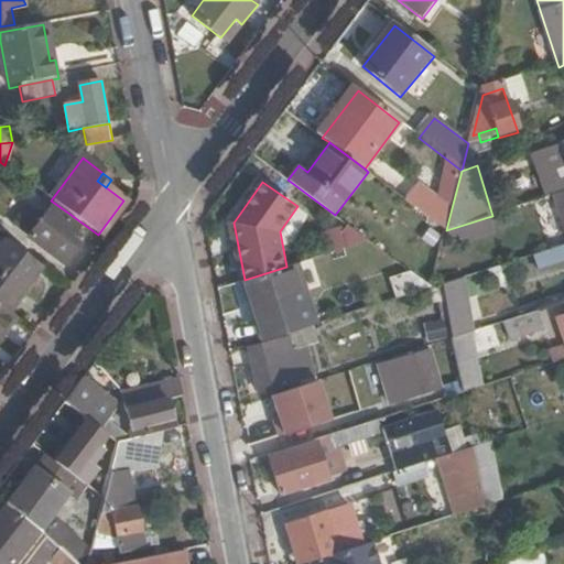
[(409,202),(446,230),(452,208),(421,185),(409,202)]
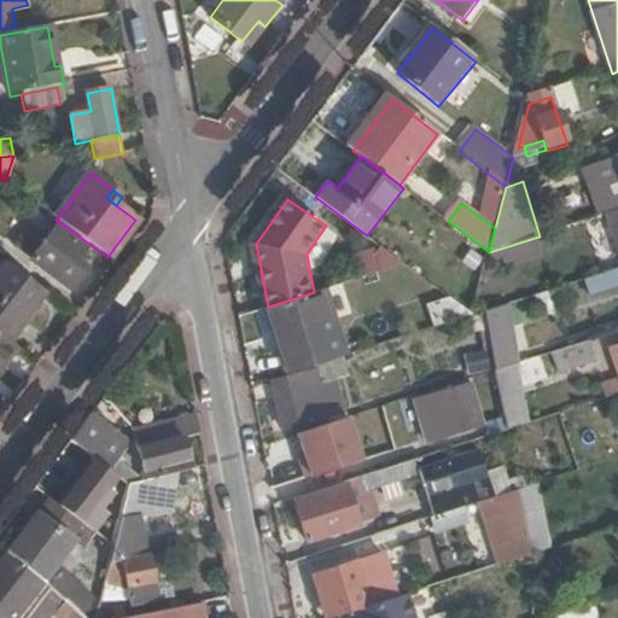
[(82,248),(54,226),(29,260),(69,290),(86,268),(73,260),(82,248)]
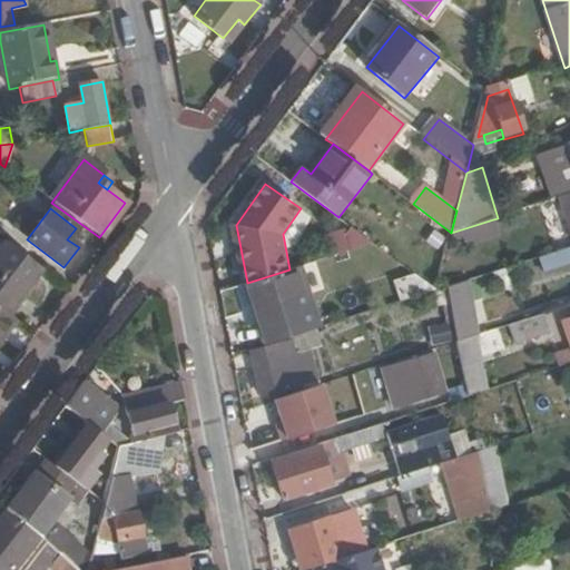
[(493,219),(451,233),(457,251),(499,237),(493,219)]
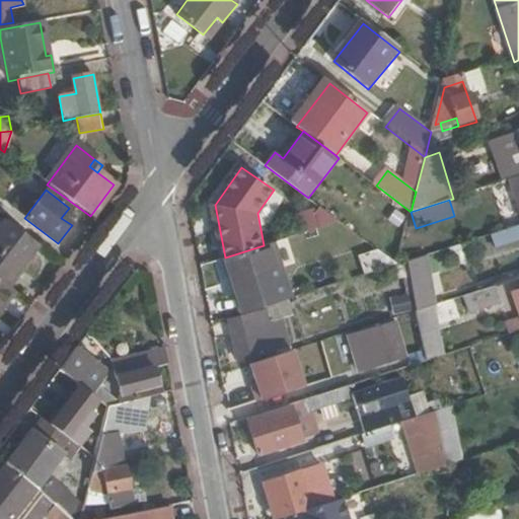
[(298,218),(302,234),(341,222),(319,206),(319,209),(313,211),(314,213),(298,218)]
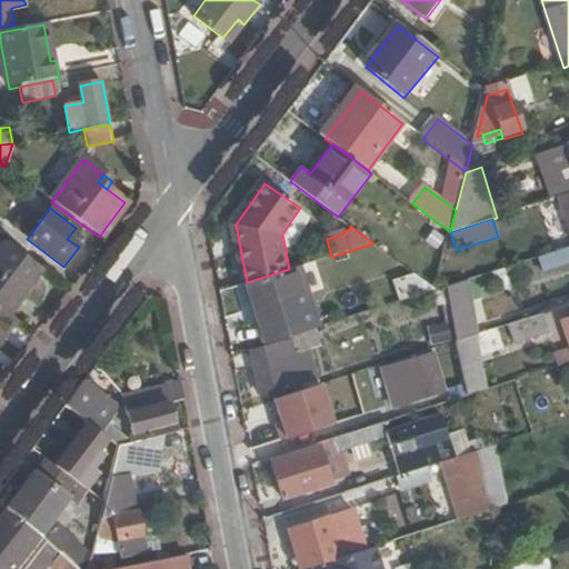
[(6,241),(0,248),(0,307),(9,313),(42,269),(6,241)]
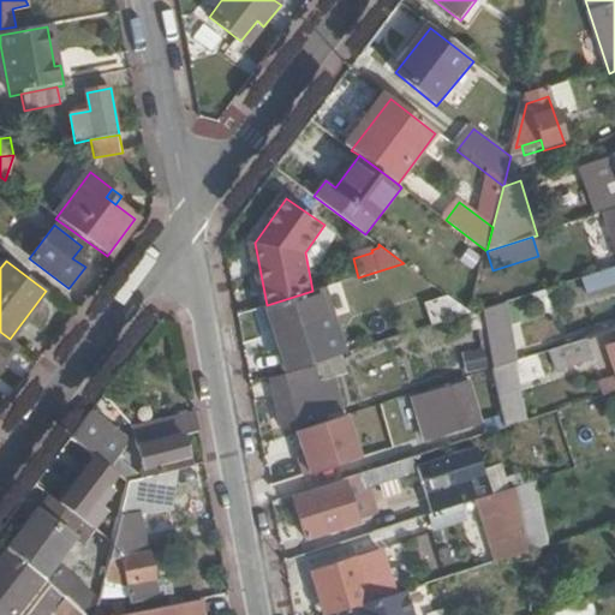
[(614,272),(591,279),(596,293),(614,286),(614,272)]
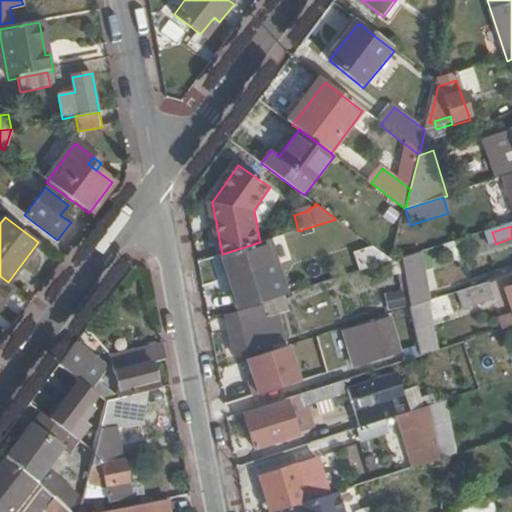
[(292,293),(275,238),(270,239),(260,242),(222,254),(240,310),(292,293)]
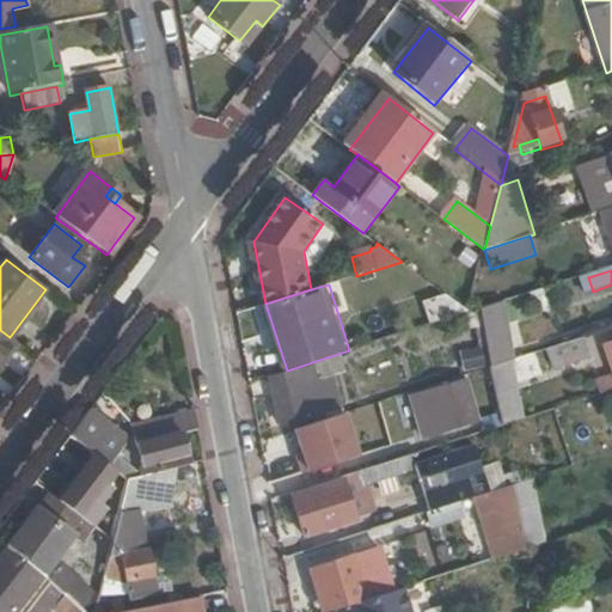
[(470,312),(446,295),(423,303),(429,325),(469,313),(470,312)]
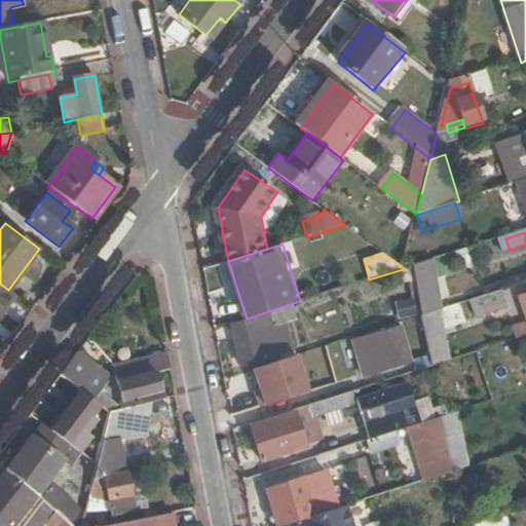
[(428,261),(413,265),(416,283),(422,317),(451,308),(450,299),(436,303),(428,261)]
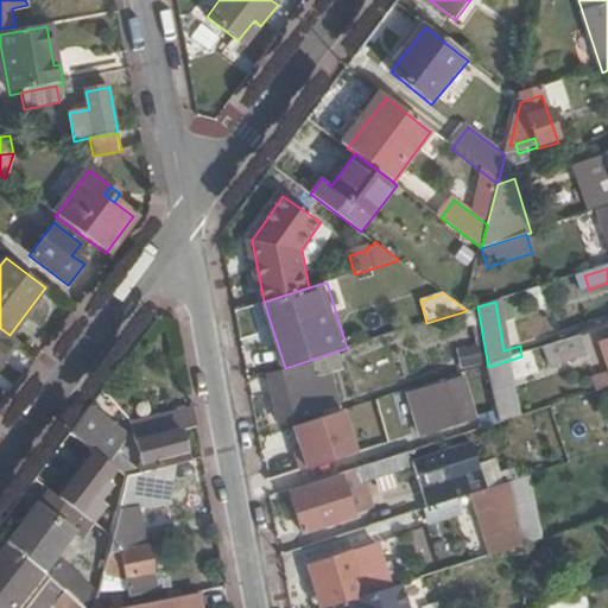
[(477,306),(467,310),(466,311),(469,329),(481,327),(477,306)]
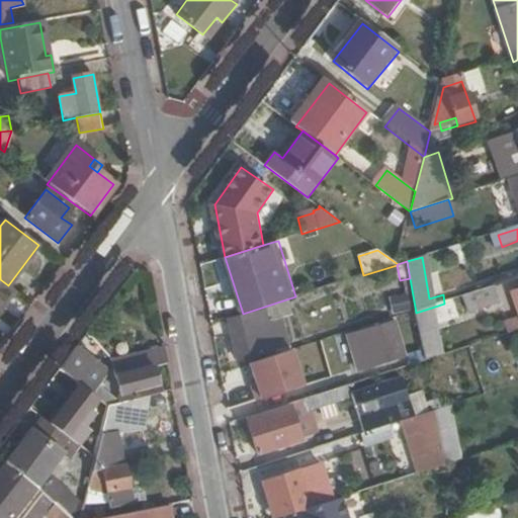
[(0,279),(0,310),(14,290),(8,285),(0,279)]
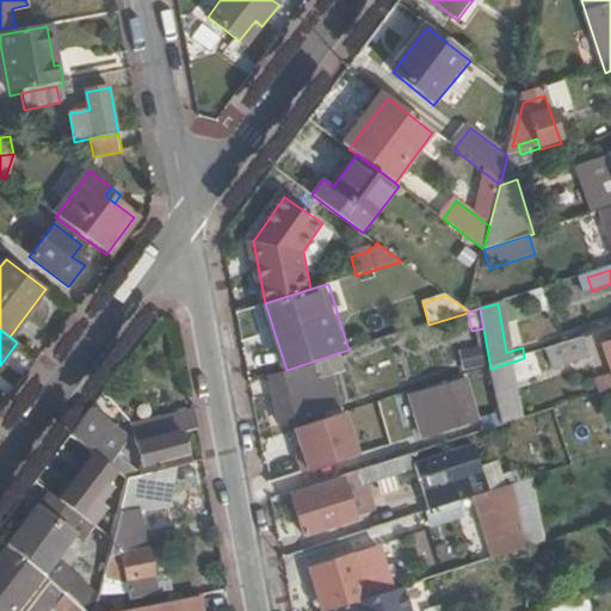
[(584,340),(549,351),(555,371),(590,360),(584,340)]
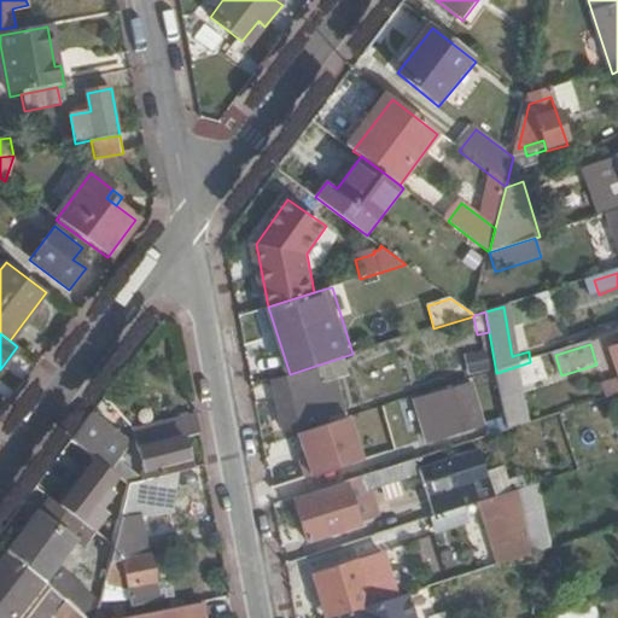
[(273,384),(286,433),(328,423),(326,410),(344,406),(337,380),(319,386),(315,372),(273,384)]
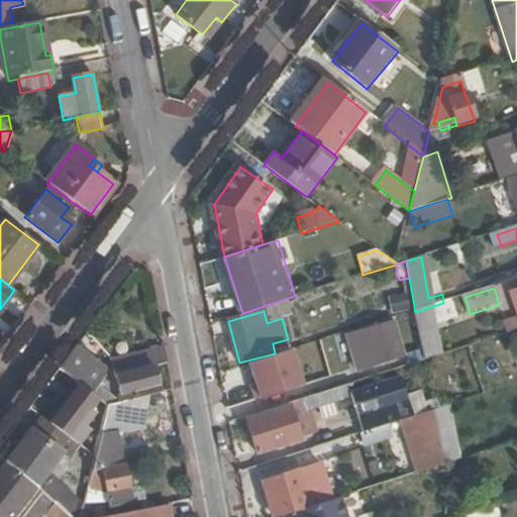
[(416,321),(415,312),(401,316),(415,365),(424,362),(416,321)]
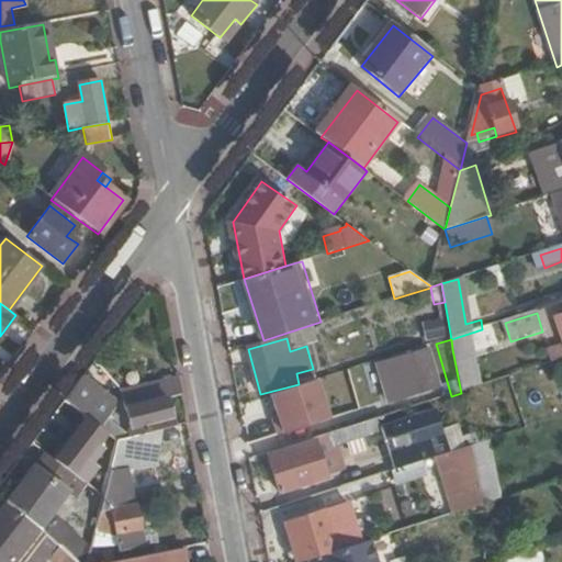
[(429,346),(389,358),(402,401),(442,386),(429,346)]
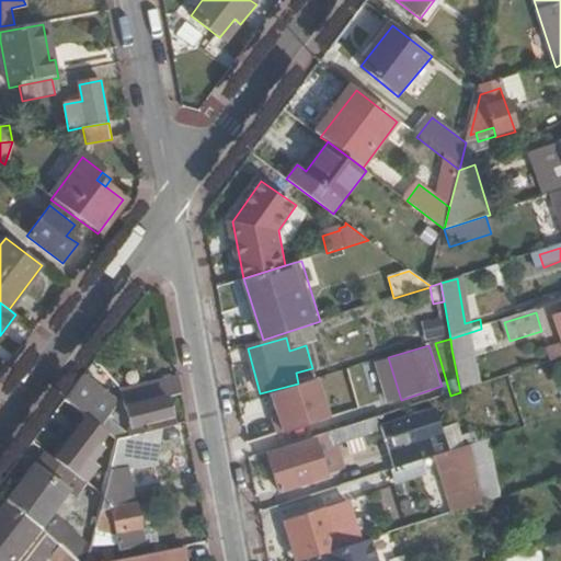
[(468,345),(451,348),(460,392),(477,387),(468,345)]
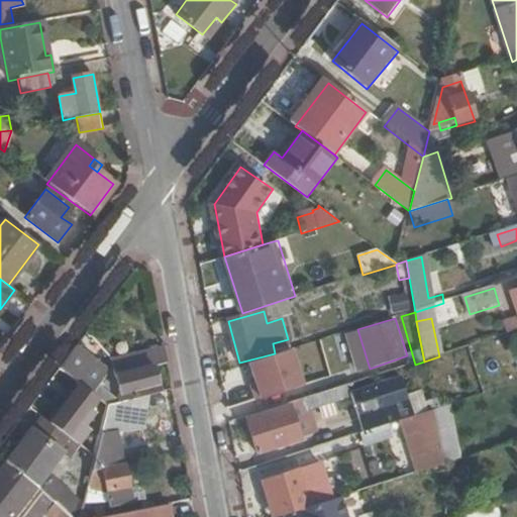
[(168,364),(165,348),(131,357),(134,371),(153,366),(154,368),(168,364)]
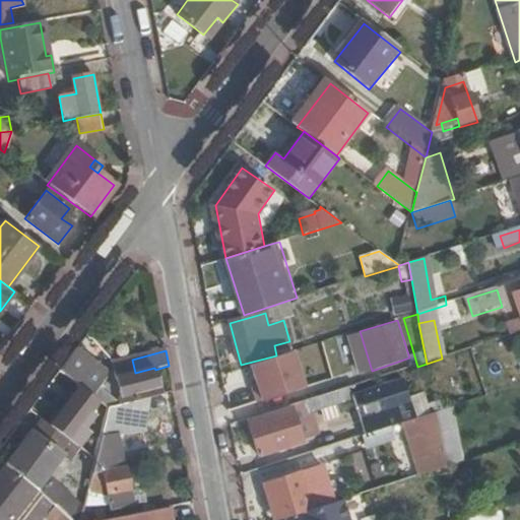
[(71,356),(60,372),(92,395),(104,381),(71,356)]
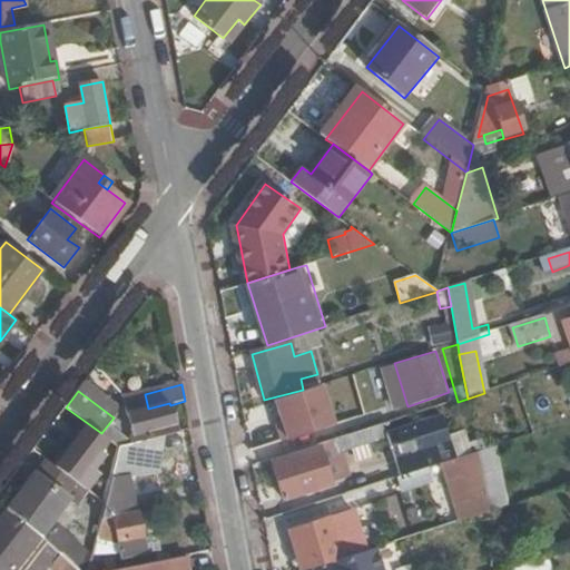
[(128,414),(136,442),(144,441),(177,432),(170,405),(169,403),(148,409),(128,414)]
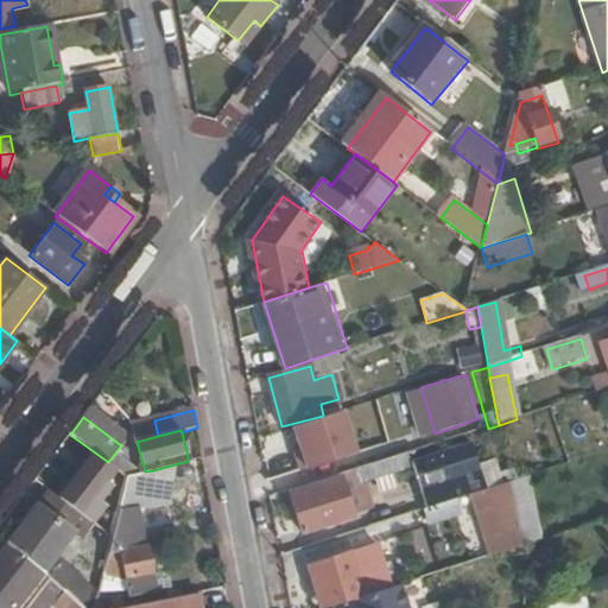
[(339,457),(343,474),(412,453),(436,445),(432,432),(392,444),(391,439),(339,457)]
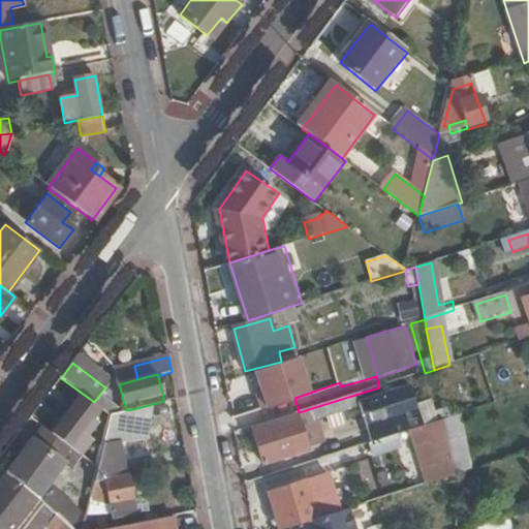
[(363,408),(374,443),(424,427),(417,406),(411,387),(361,403),(363,408)]
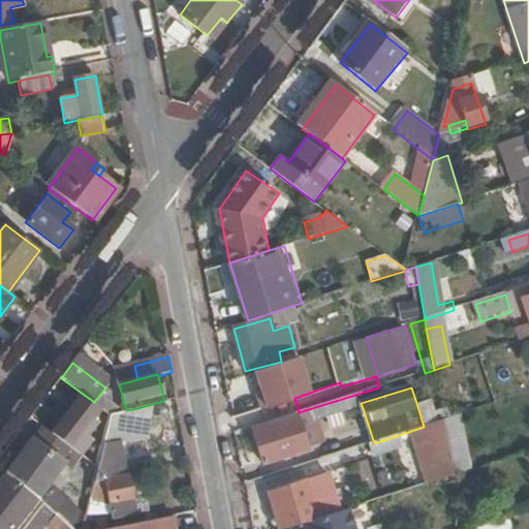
[(359,394),(299,412),(300,414),(254,429),(267,468),(312,454),(311,448),(328,443),(321,421),(363,408),(361,403),(359,394)]
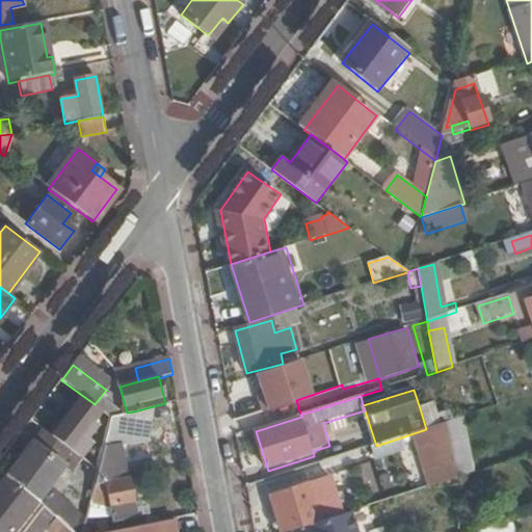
[(437,403),(420,408),(426,429),(445,424),(437,403)]
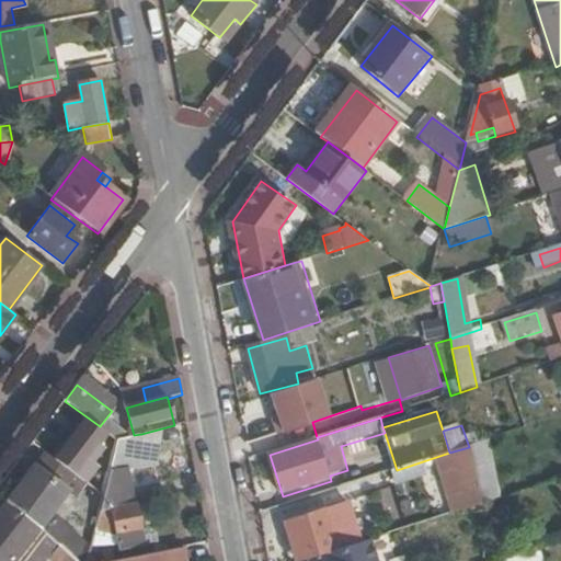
[(117,439),(109,472),(129,468),(139,466),(141,434),(134,435),(117,439)]
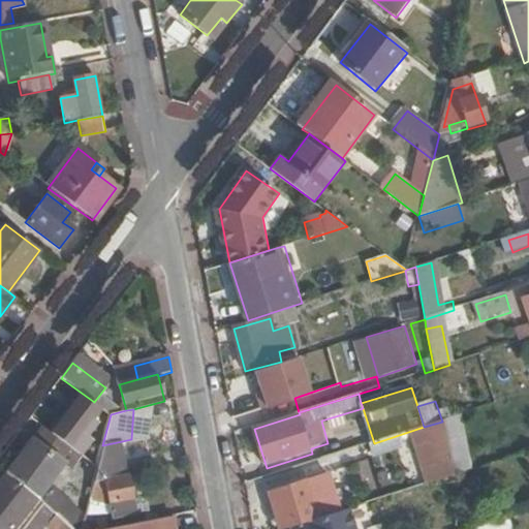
[(445,419),(454,472),(470,469),(461,417),(445,419)]
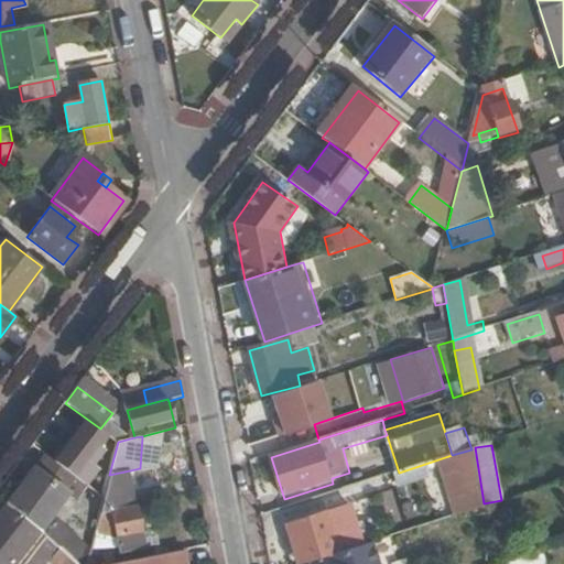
[(484,509),(473,448),(472,449),(452,455),(463,516),(484,509)]
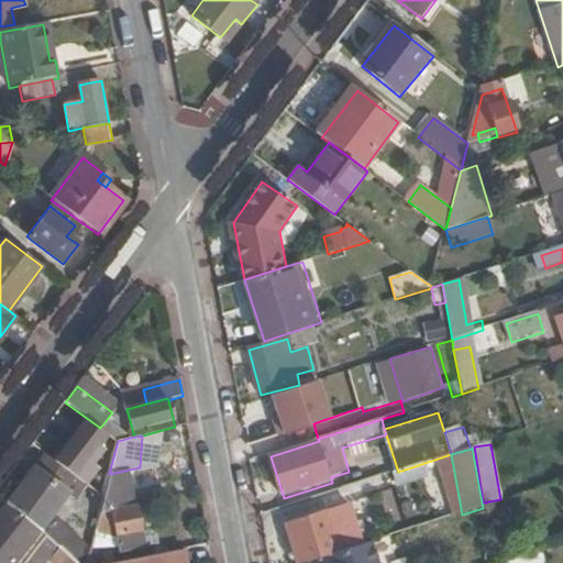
[(7,506),(79,562),(87,562),(91,547),(53,512),(68,494),(76,500),(87,486),(46,453),(7,506)]
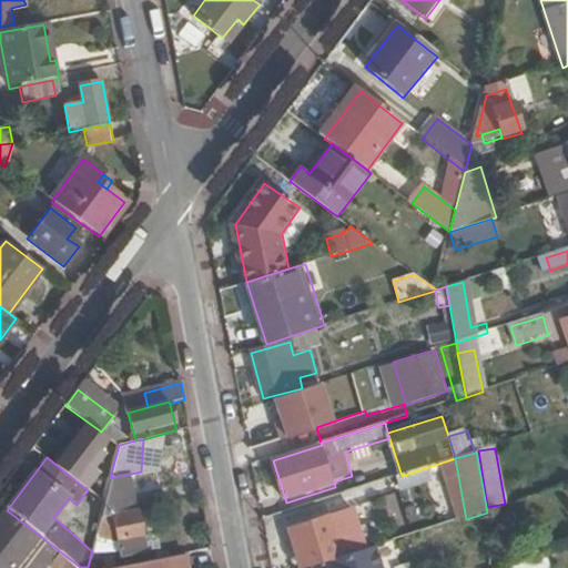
[(92,551),(88,567),(111,567),(117,567),(112,545),(120,544),(123,556),(146,550),(131,474),(110,478),(92,551)]
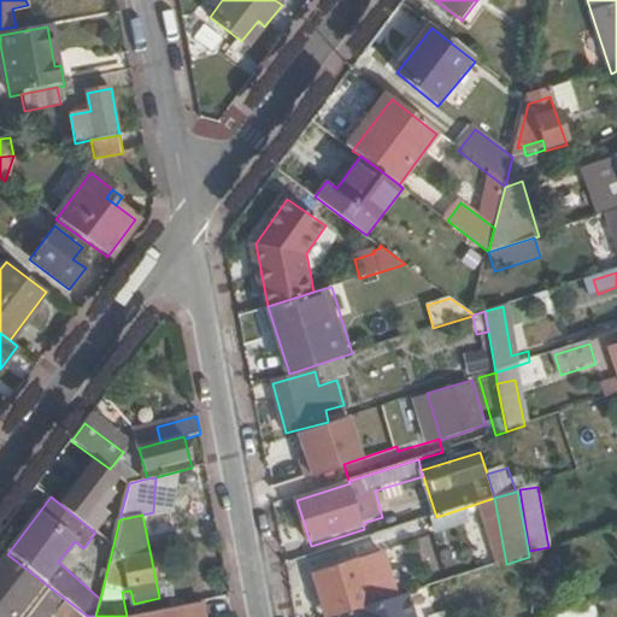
[(87,616),(7,554),(0,563),(0,616),(50,616),(51,616),(52,616),(87,616)]
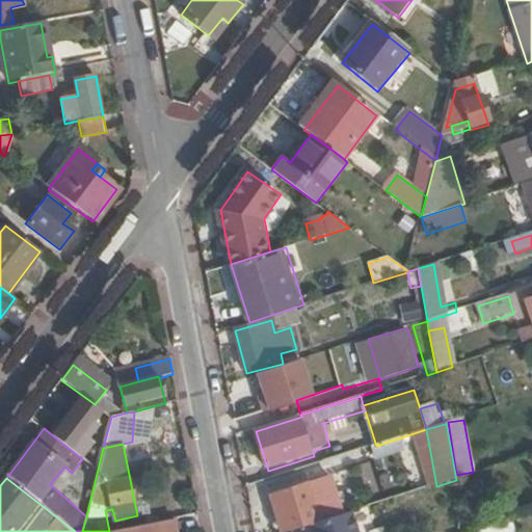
[(283,531),(289,531),(322,522),(310,484),(271,497),(283,531)]
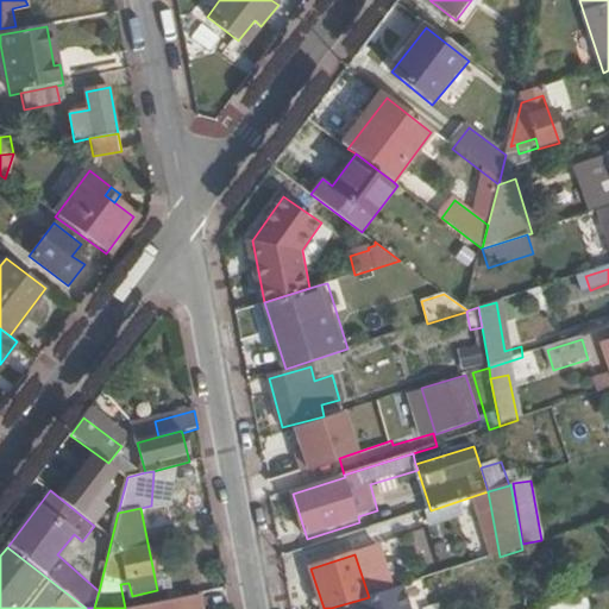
[(412,608),(406,586),(336,608),(412,608)]
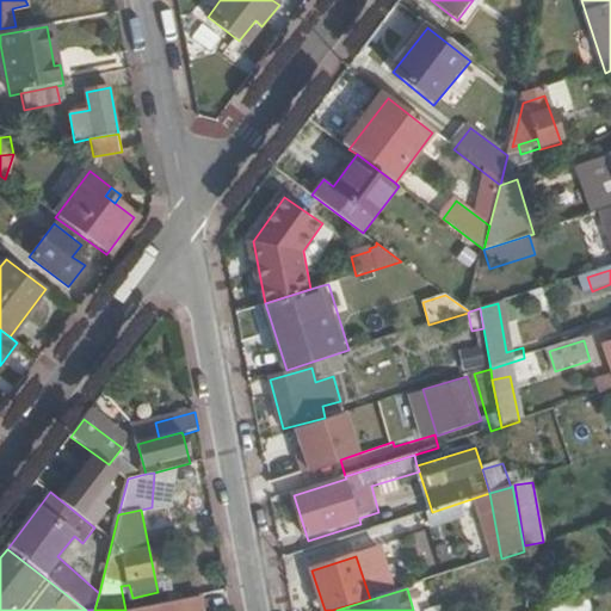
[(119,610),(203,610),(201,596),(125,610),(119,610)]
